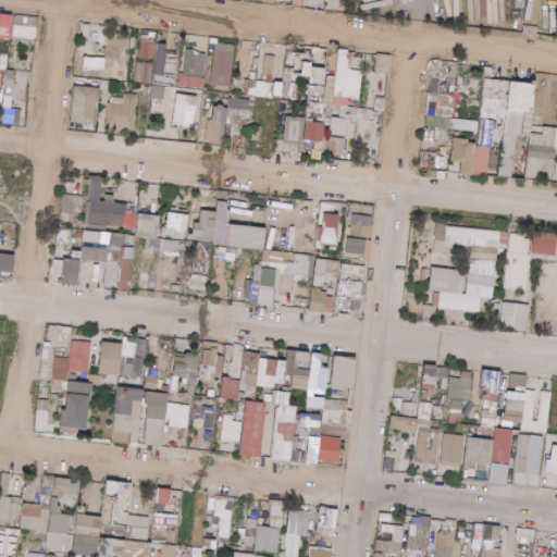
[(545,0),(545,34),(556,34),(556,0),(551,0),(545,0)]
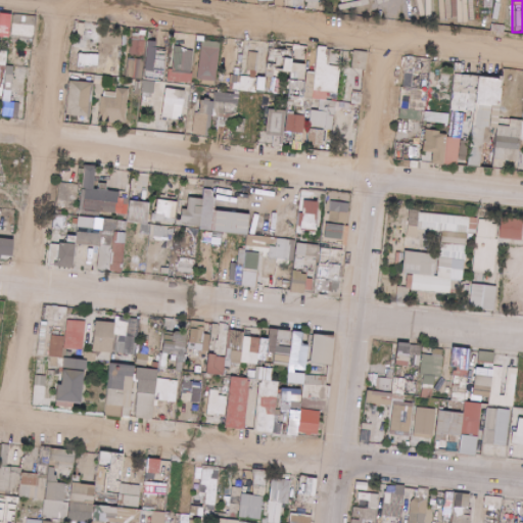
[(4,14),(11,14),(10,24),(3,24),(3,22),(3,18),(4,14)]
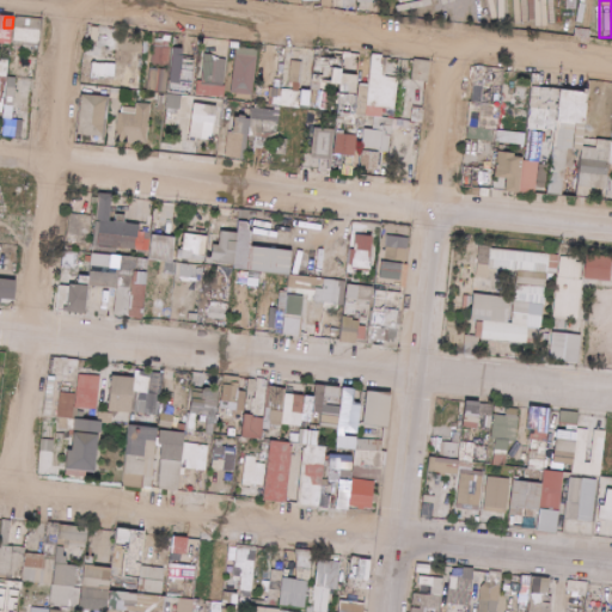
[(16,18),(41,20),(38,46),(34,46),(23,44),(13,43),(16,18)]
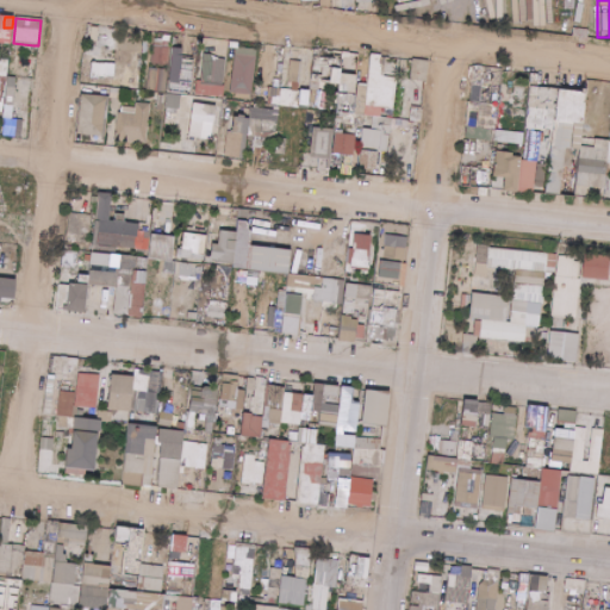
[(0,26),(4,26),(4,27),(12,27),(11,37),(0,36),(0,26)]
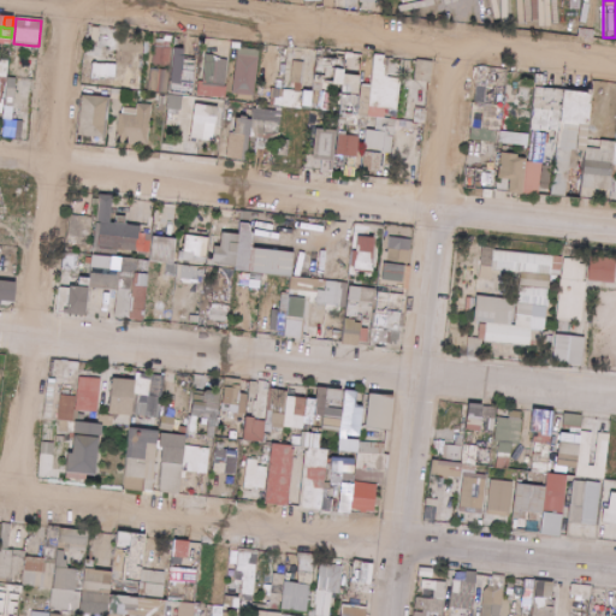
[(155,47),(164,48),(171,48),(172,48),(170,65),(153,64),(154,47),(155,47)]
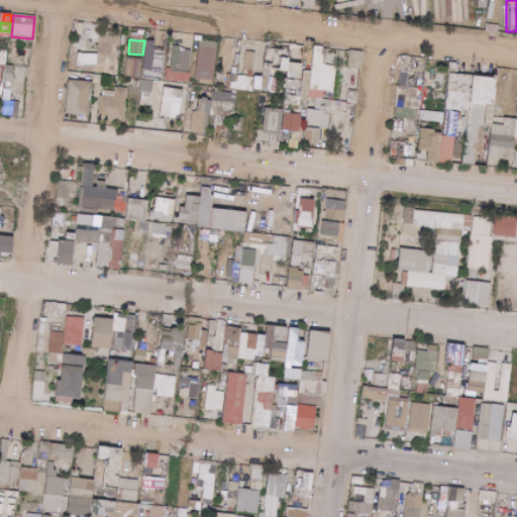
[(154,40),(145,40),(143,73),(163,73),(164,50),(154,49),(154,40)]
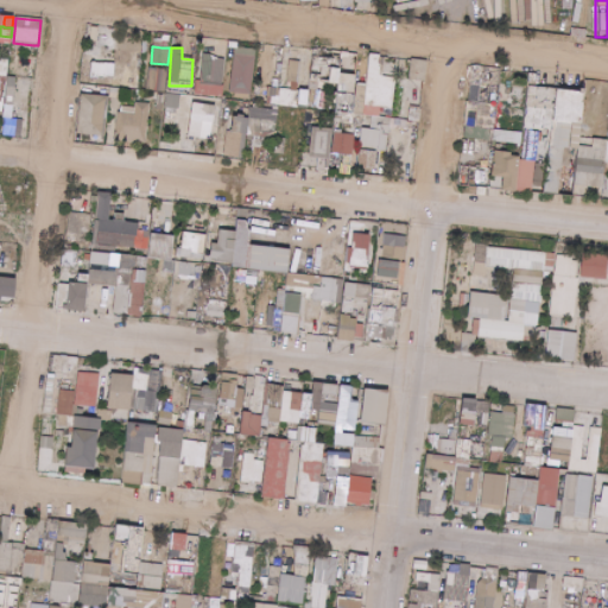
[(230,97),(253,97),(254,49),(233,48),(230,97)]
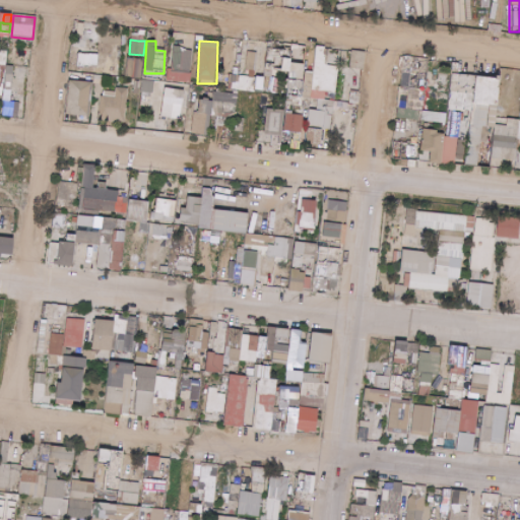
[(106,54),(99,54),(99,48),(79,47),(78,73),(99,73),(99,68),(106,68),(106,54)]
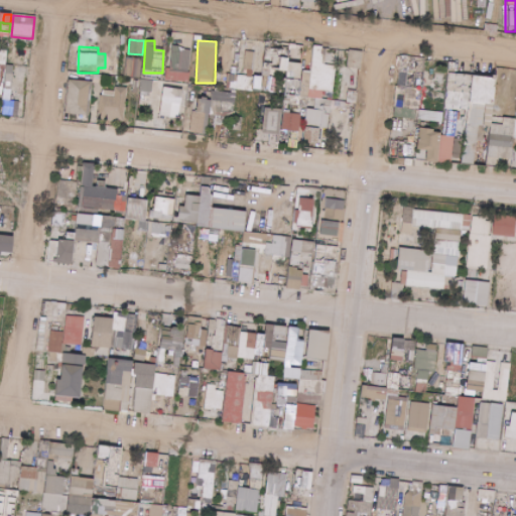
[(311,62),(326,65),(327,47),(313,46),(311,62)]
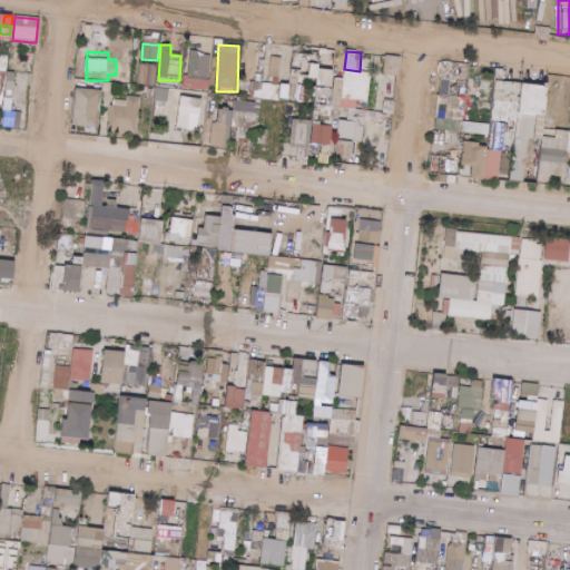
[(189,79),(209,80),(210,53),(189,52),(189,79)]
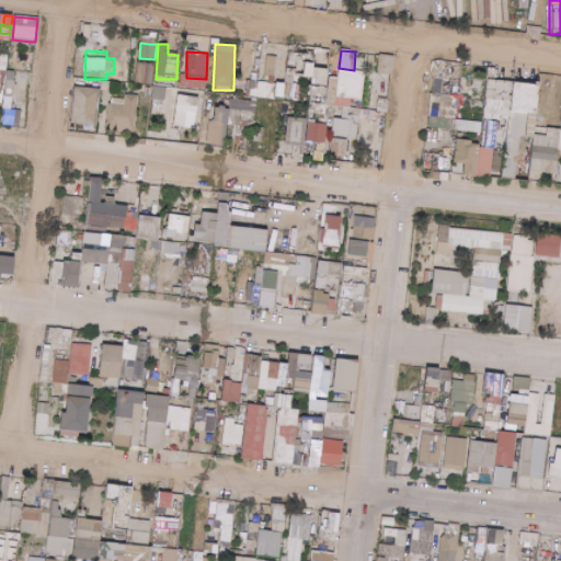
[(328,68),(313,68),(315,54),(301,54),(301,67),(304,67),(304,78),(311,78),(310,104),(327,104),(328,68)]
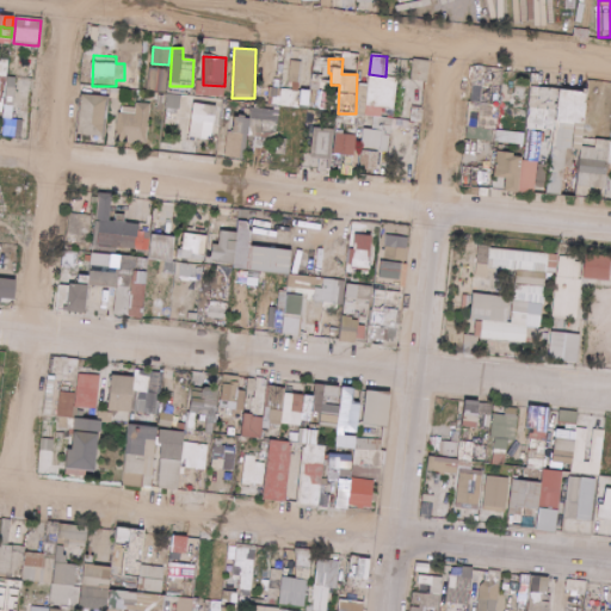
[(413,81),(429,81),(430,61),(414,60),(413,81)]
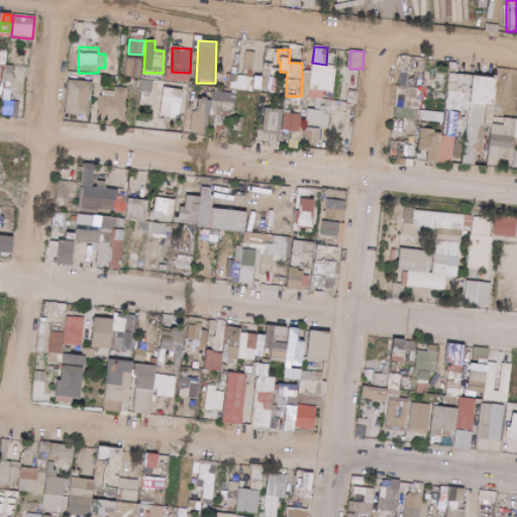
[(255,52),(245,52),(244,75),(228,75),(227,89),(262,91),(263,77),(254,77),(255,52)]
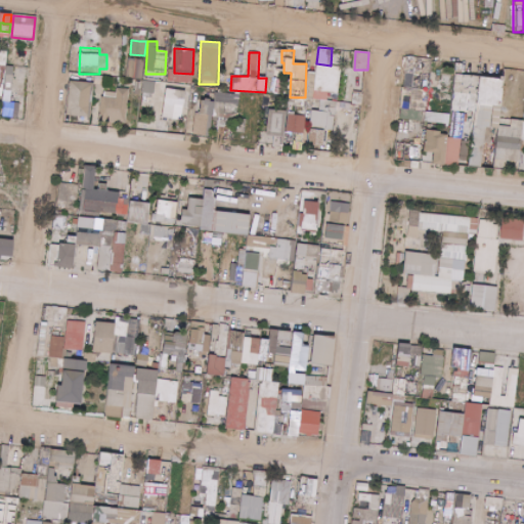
[(144,59),(129,58),(126,78),(142,80),(144,59)]
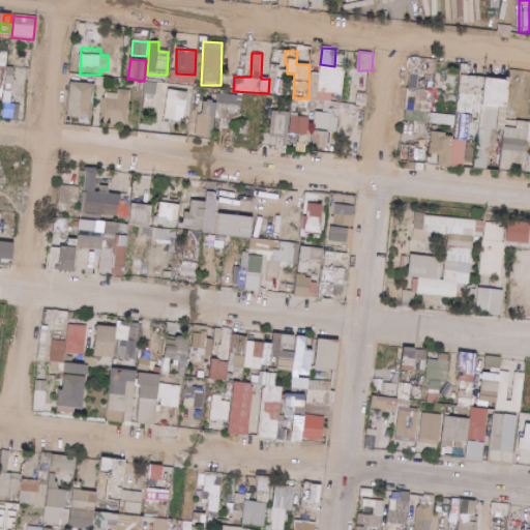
[(3,102),(11,102),(11,92),(20,93),(20,79),(13,79),(13,67),(5,66),(3,102)]
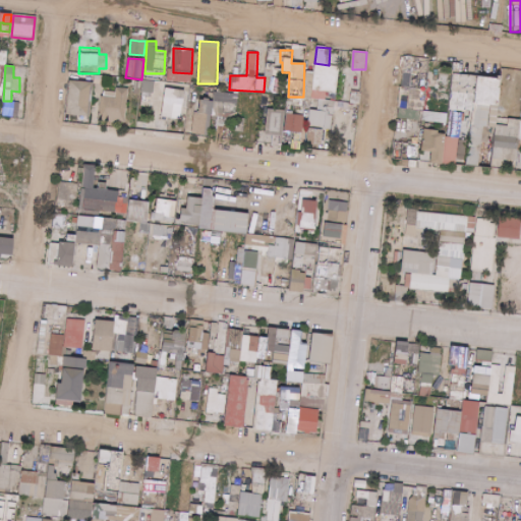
[(497,128),(500,78),(475,76),(469,165),(479,166),(482,127),(497,128)]
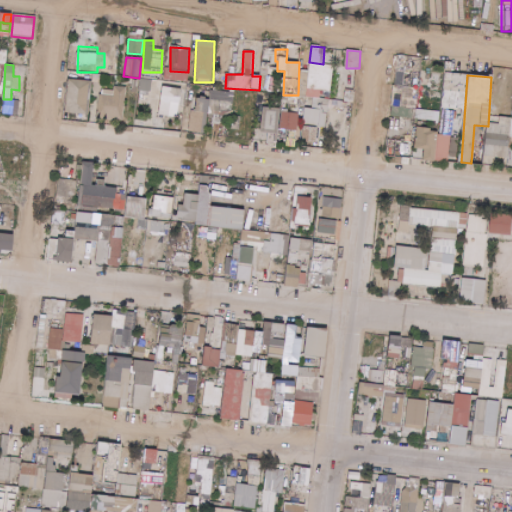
[(152,80),(140,79),(139,91),(151,92),(152,80)]
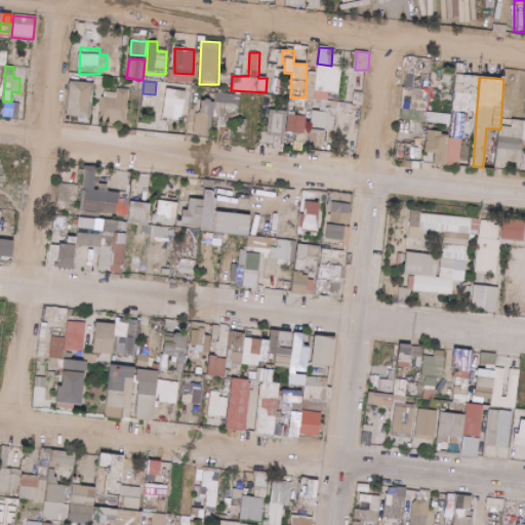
[(68,117),(92,117),(92,83),(69,82),(68,117)]
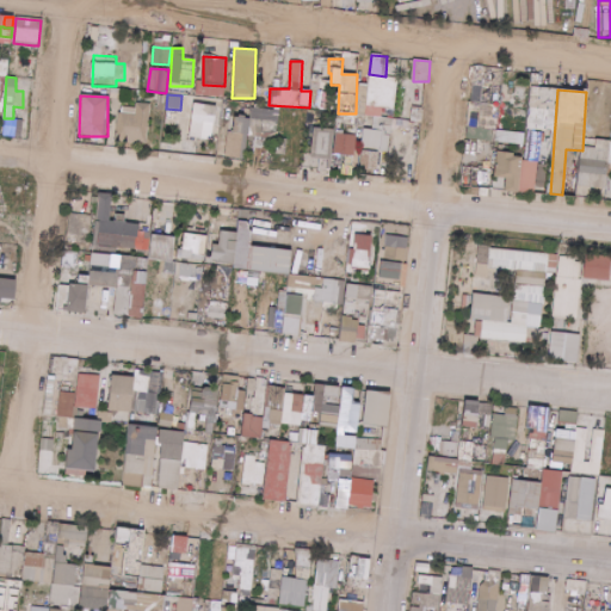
[(117,139),(148,140),(150,104),(137,104),(137,107),(118,106),(117,139)]
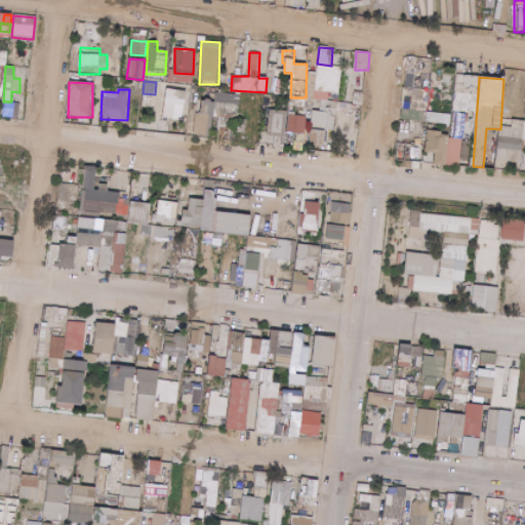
[(164,117),(178,118),(179,107),(186,107),(187,90),(166,89),(164,117)]
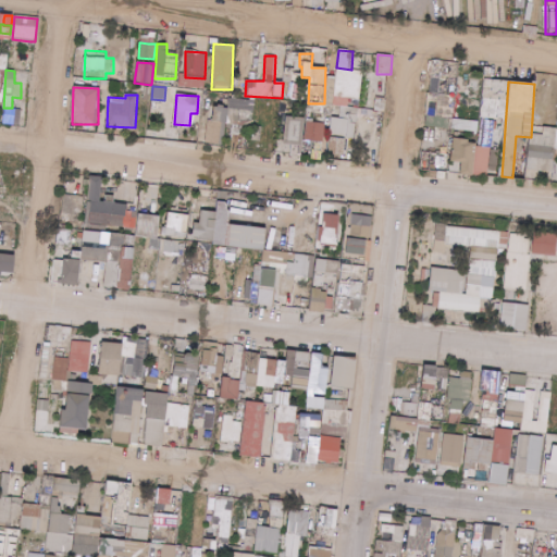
[(234,135),(252,135),(254,100),(235,99),(234,135)]
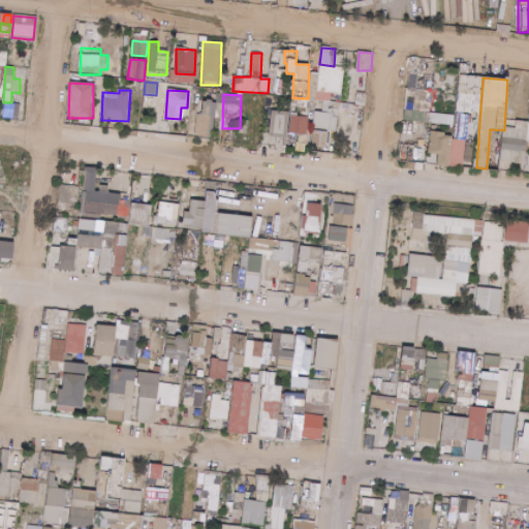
[(217,103),(204,101),(201,115),(215,117),(217,103)]
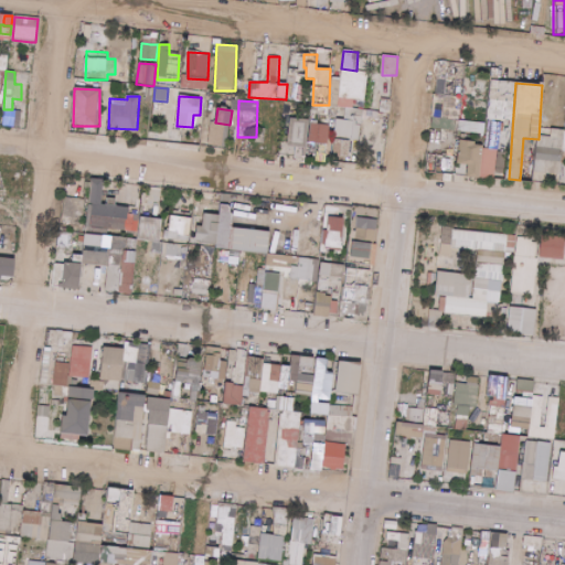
[(337,119),(334,138),(360,140),(363,109),(345,108),(344,119),(337,119)]
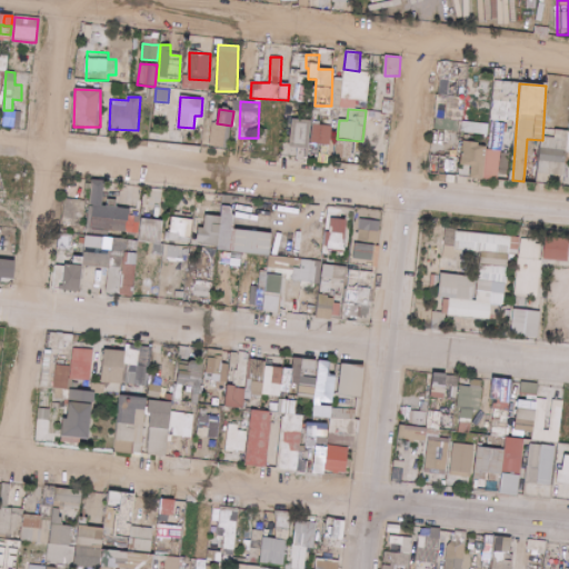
[(290,148),(309,149),(311,120),(291,119),(290,148)]
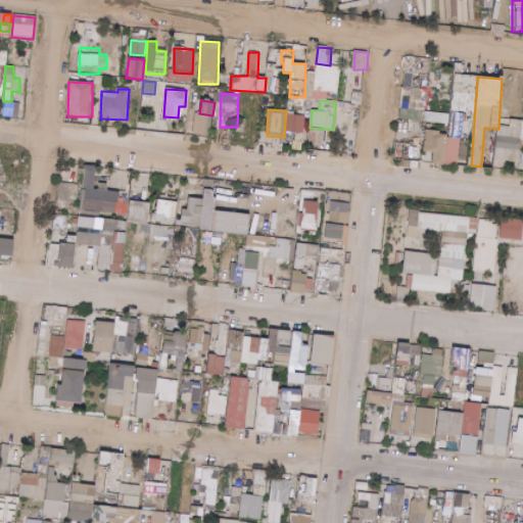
[(463,112),(450,112),(446,164),(459,165),(463,112)]
